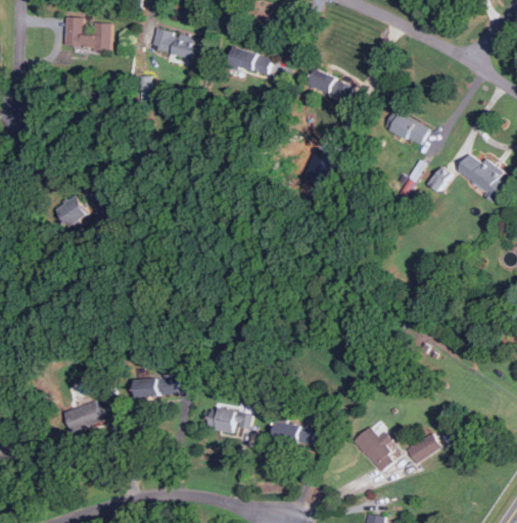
[(66,16),(85,18),(85,32),(92,33),(92,22),(114,24),(112,56),(64,53),(66,16)]
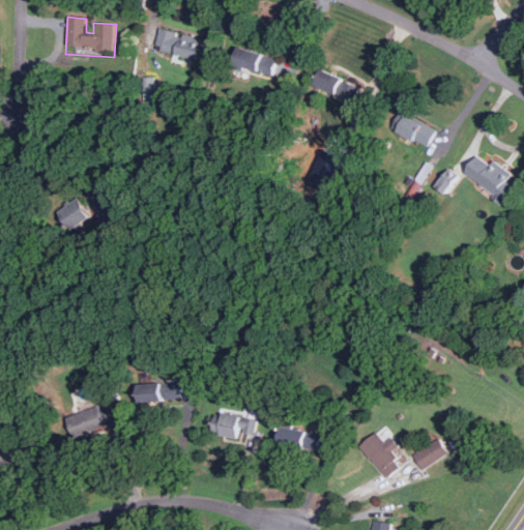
[(157,27),(152,49),(200,60),(205,38),(157,27)]
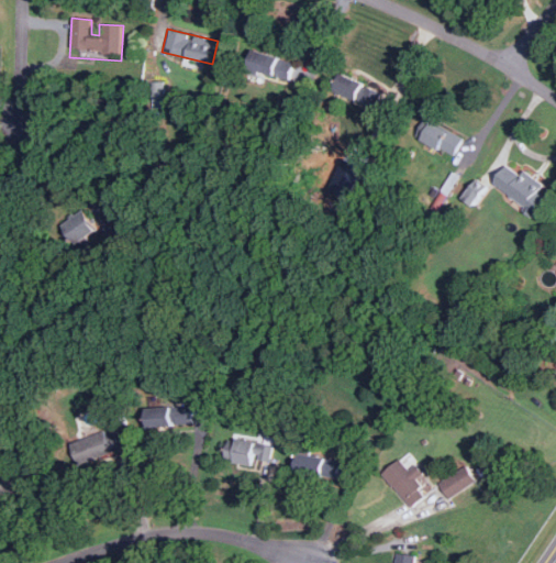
[(252,50),(245,69),(284,83),(290,63),(252,50)]
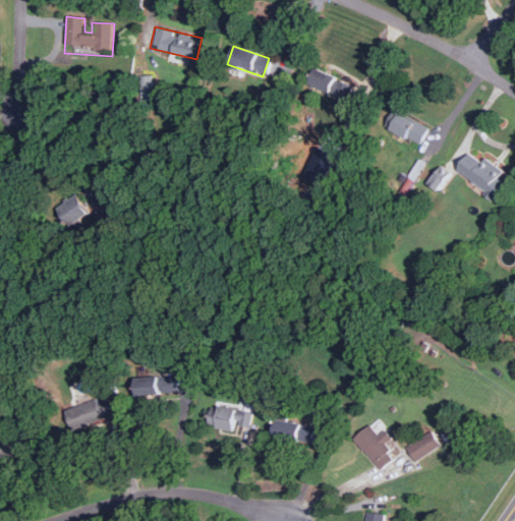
[(318,71),(311,90),(347,102),(353,83),(318,71)]
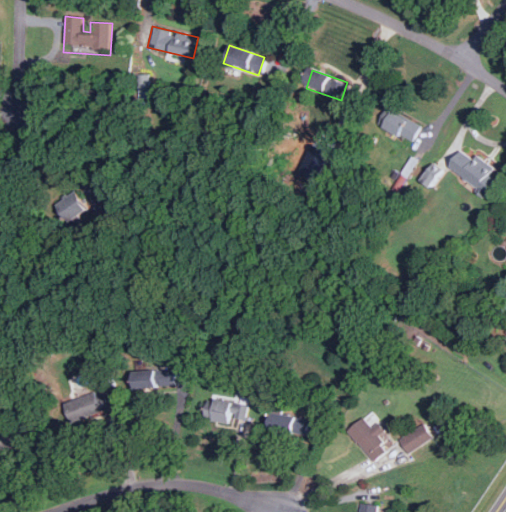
[(144,74),(134,74),(134,98),(144,98),(144,74)]
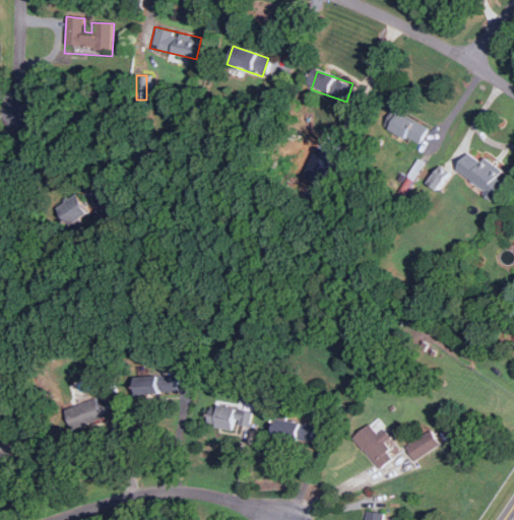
[(397,111),(387,128),(414,145),(426,127),(397,111)]
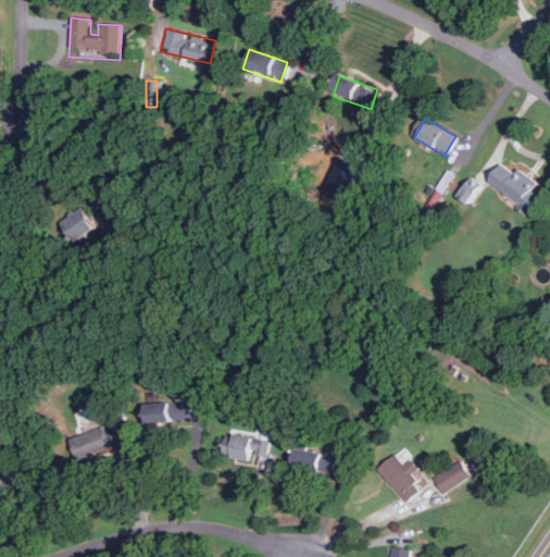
[(485,182),(523,210),(538,190),(500,161),(485,182)]
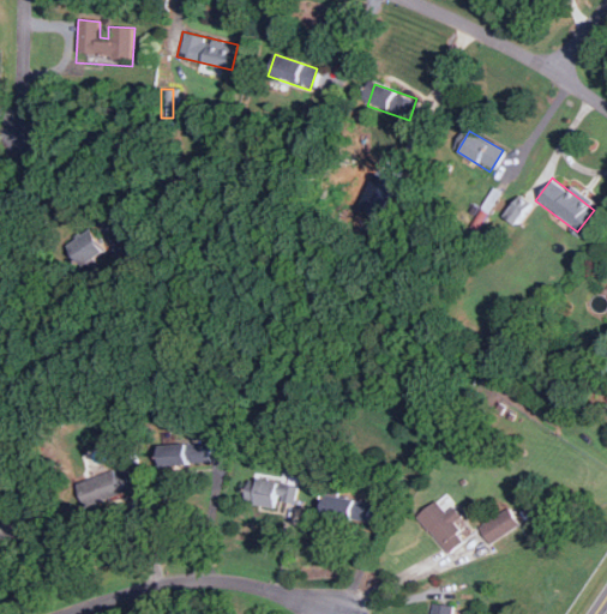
[(92,227),(108,250),(85,266),(68,244),(92,227)]
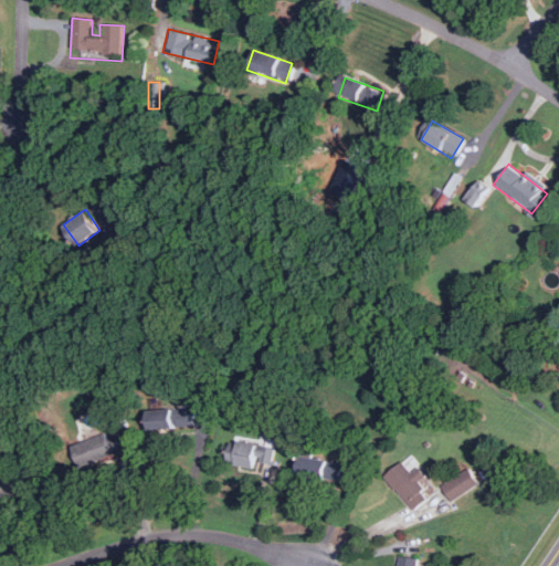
[(143,408),(144,432),(191,429),(189,405),(143,408)]
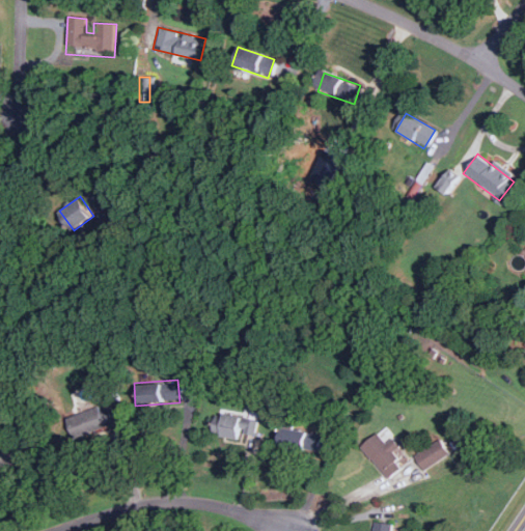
[(66,411),(75,435),(113,421),(106,398),(66,411)]
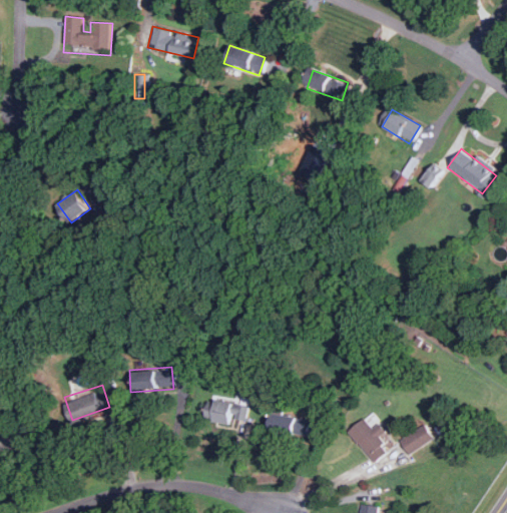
[(205,398),(201,423),(240,429),(244,404),(205,398)]
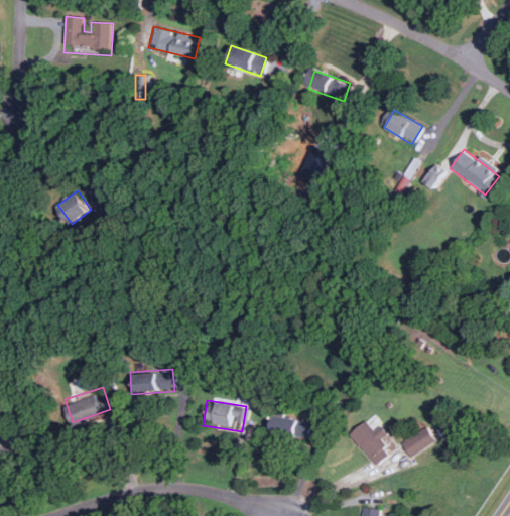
[(271,412),(268,432),(307,439),(311,420),(271,412)]
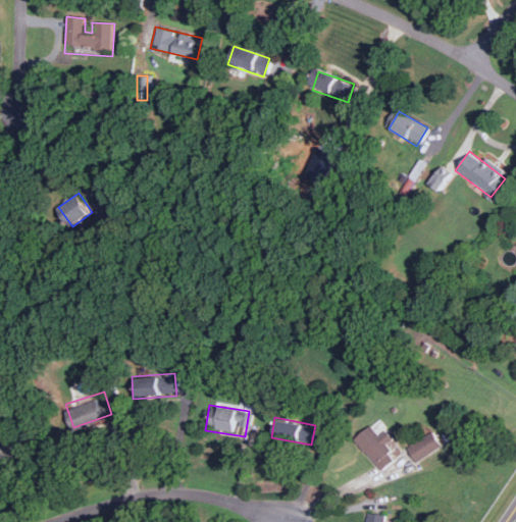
[(351,438),(381,471),(396,458),(384,447),(391,436),(384,430),(379,433),(368,422),(351,438)]
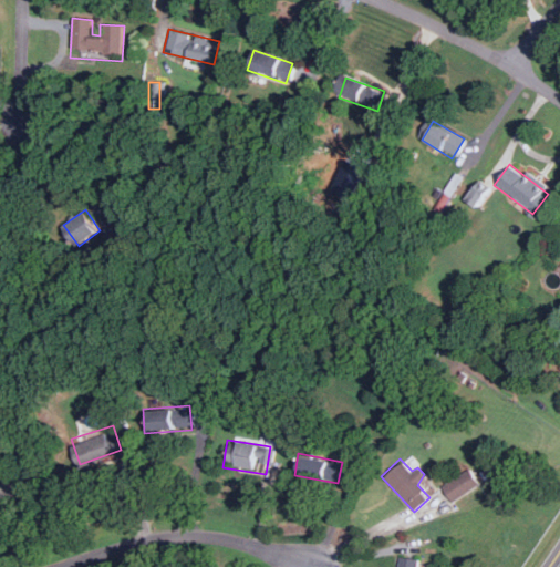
[(0,498),(20,493),(12,468),(0,472),(0,498)]
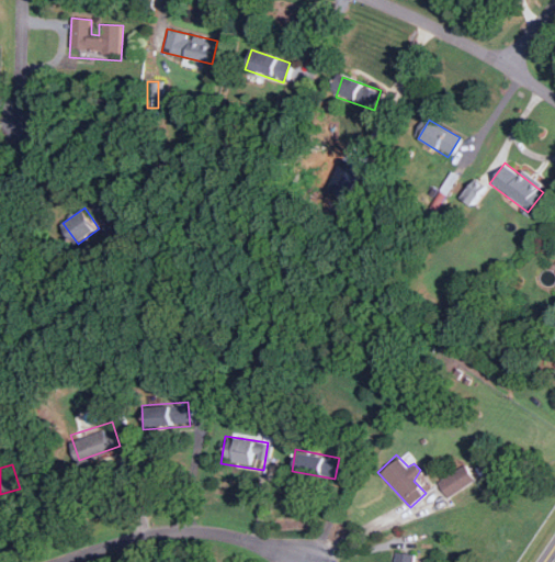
[(434,481),(443,496),(471,481),(462,465),(434,481)]
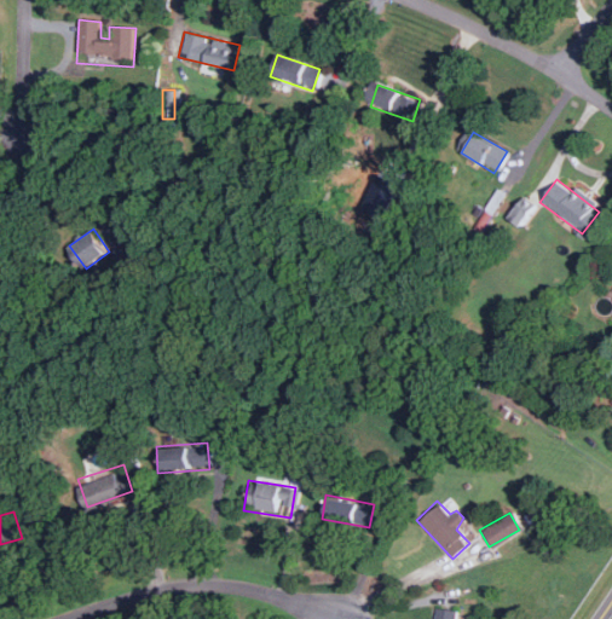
[(432,603),(429,618),(461,618),(463,608),(432,603)]
